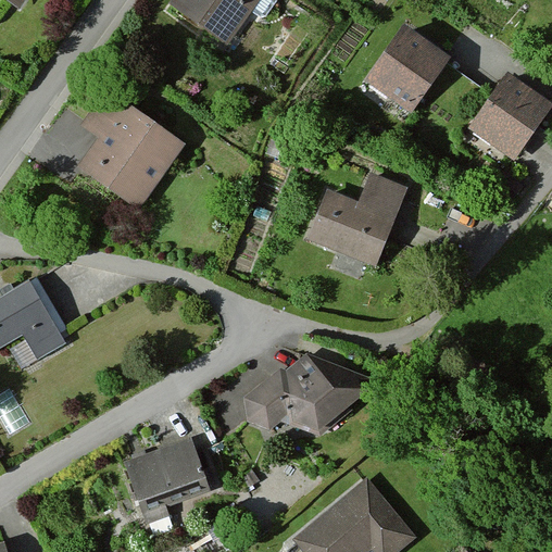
[(228,40),(255,0),(173,0),(172,1),(228,40)]
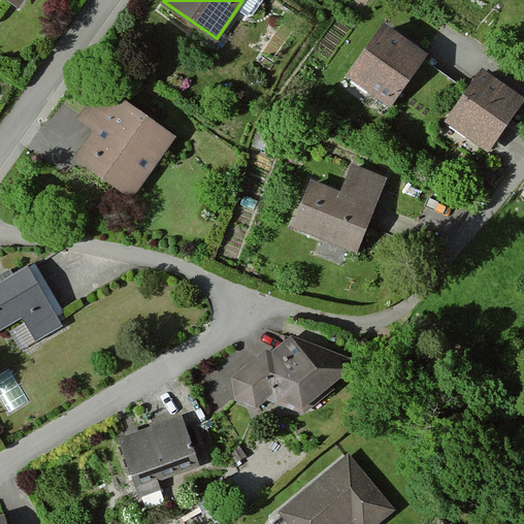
[(426,55),(384,25),(348,75),(390,105),(426,55)]
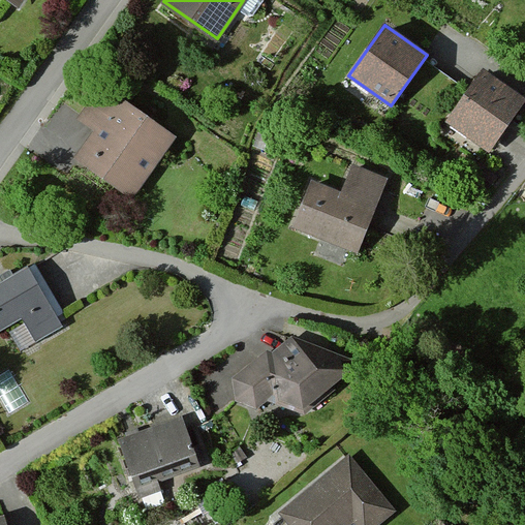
[(448,112),(470,81),(432,53),(409,84),(448,112)]
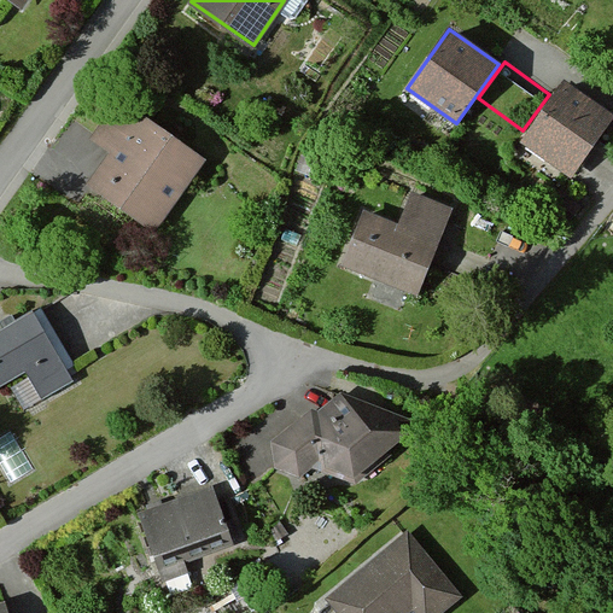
[(612,115),(564,80),(520,140),(571,176),(612,120),(612,115)]
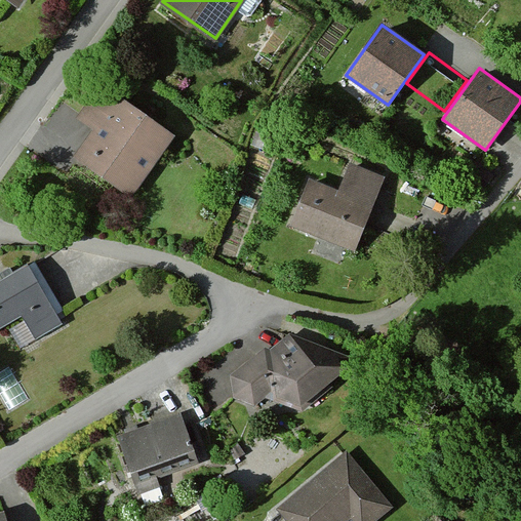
[(174,135),(101,84),(78,116),(93,126),(73,155),(131,196),(174,135)]
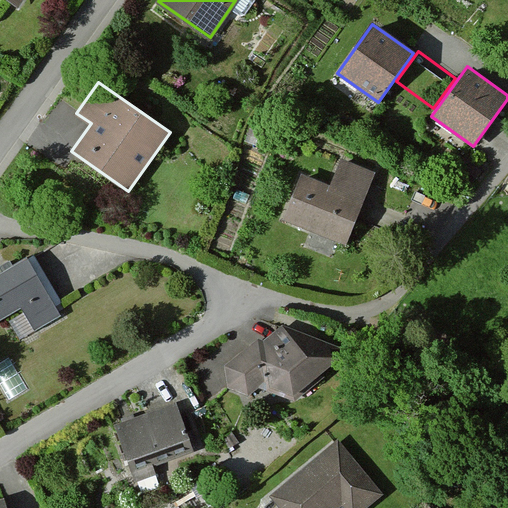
[(330,184),(302,173),(284,218),(346,244),(376,171),(341,156),(330,184)]
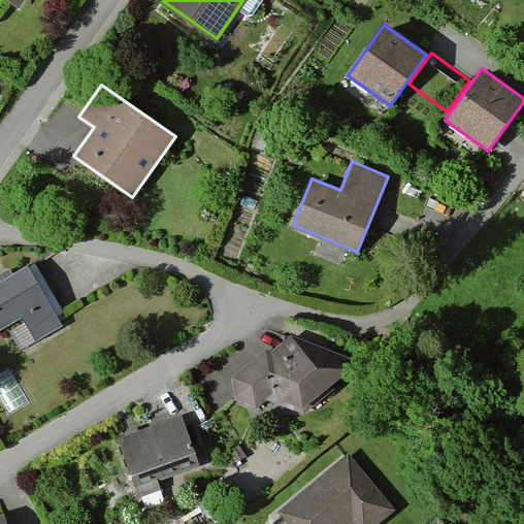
[(62,326),(28,266),(14,273),(11,267),(0,273),(0,276),(2,280),(0,281),(0,330),(21,319),(23,323),(10,330),(21,349),(62,326)]
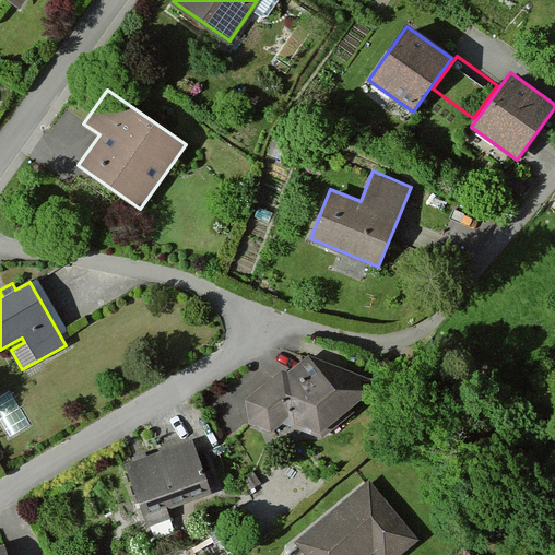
[(291,370),(282,368),(246,398),(250,426),(272,430),(292,414),(294,425),(319,435),(357,401),(347,366),(309,354),(291,370)]
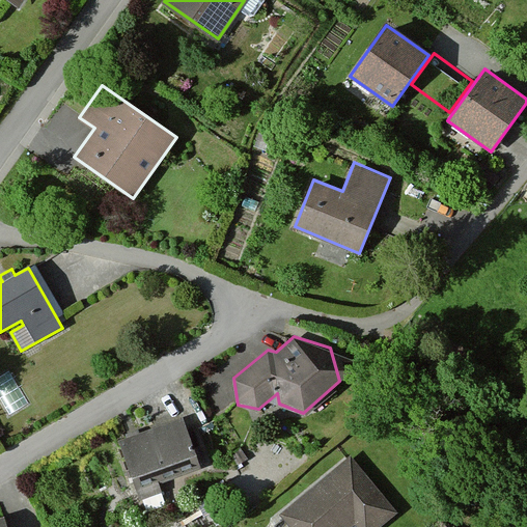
[(199,469),(183,418),(140,433),(139,430),(125,435),(126,438),(118,440),(139,501),(162,493),(159,483),(199,469)]
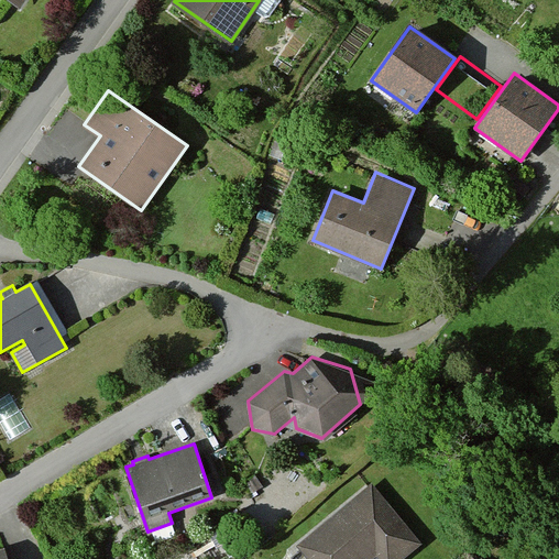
[(399,558),(420,541),(370,482),(295,546),(306,558),(371,558),(375,556),(377,558),(399,558)]
